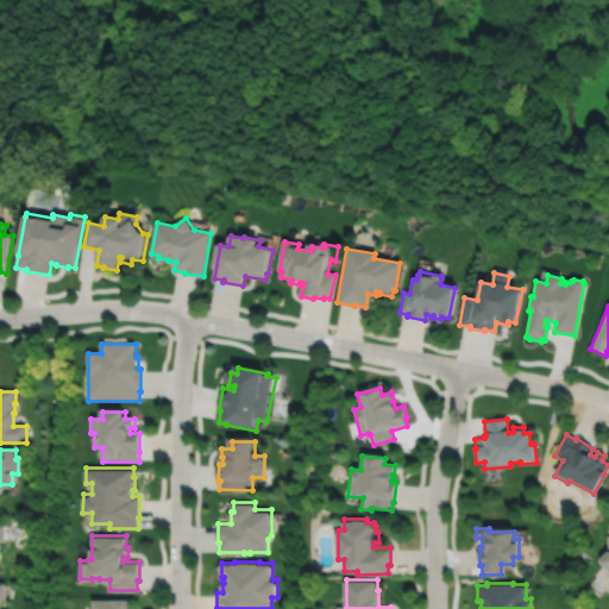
[(93,598),(93,608),(129,608),(129,598),(93,598)]
